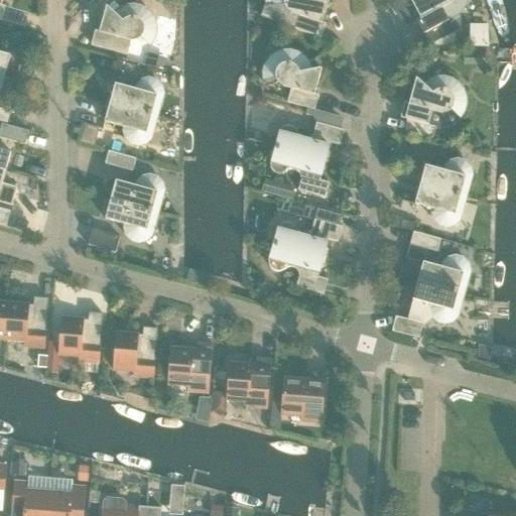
[(272,0),(272,5),(284,3),(285,7),(290,12),(299,15),(294,28),(321,37),(327,23),(323,22),(329,0),(272,0)]
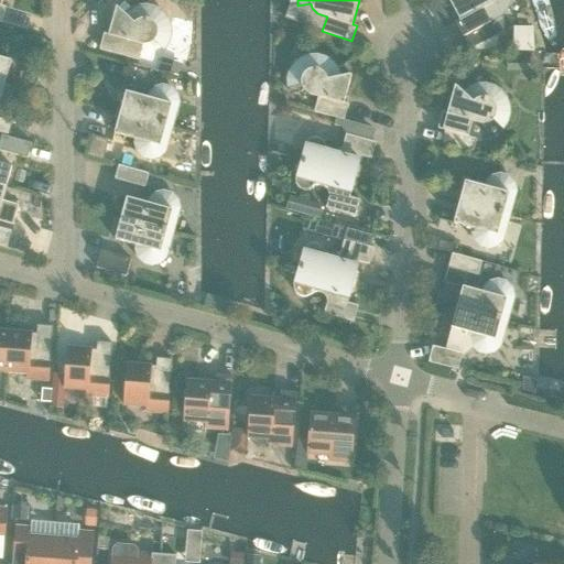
[(448,0),(459,20),(455,22),(464,36),(470,51),(498,35),(490,22),(484,9),(491,3),(494,0),(448,0)]
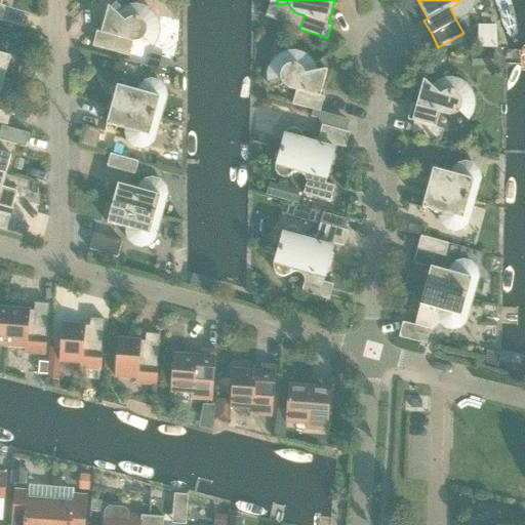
[(129,4),(122,7),(115,12),(109,6),(102,32),(97,31),(92,46),(129,56),(133,42),(137,42),(140,40),(144,38),(154,47),(158,40),(160,33),(160,25),(157,16),(152,10),(146,6),(137,4),(129,4)]
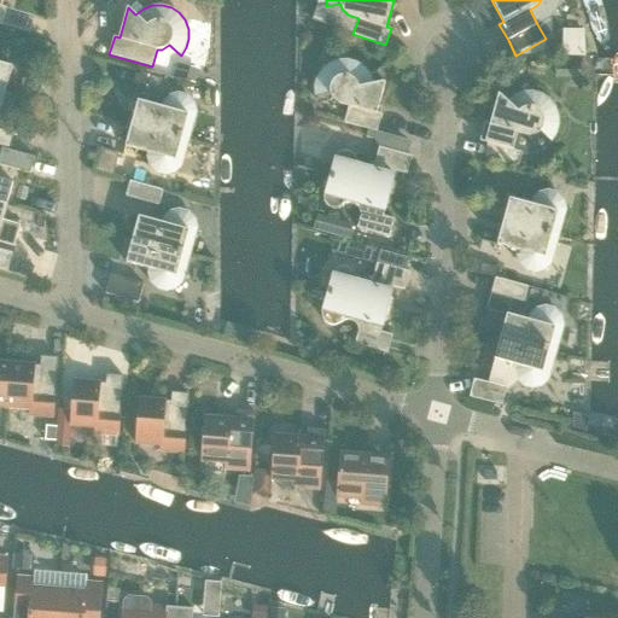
[(377,112),(385,81),(373,83),(369,75),(365,68),(356,63),(348,60),(339,62),(331,64),(324,70),(319,77),(316,86),(315,86),(316,95),(330,93),(332,97),(338,103),(349,106),(344,122),(377,130),(382,114),(377,112)]
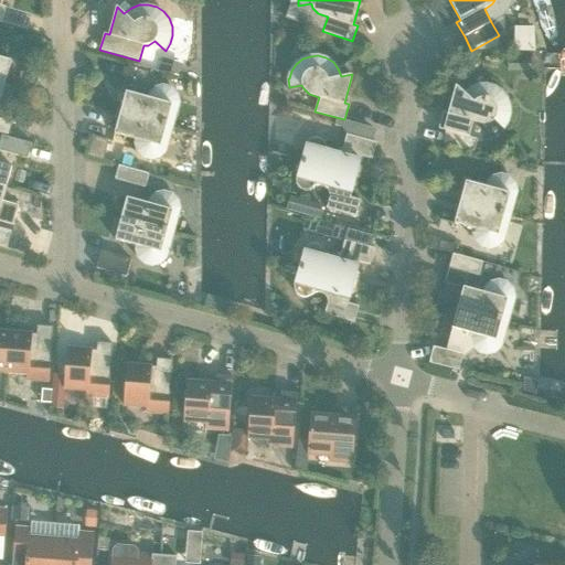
[(0,80),(6,82),(11,61),(0,56),(0,80)]
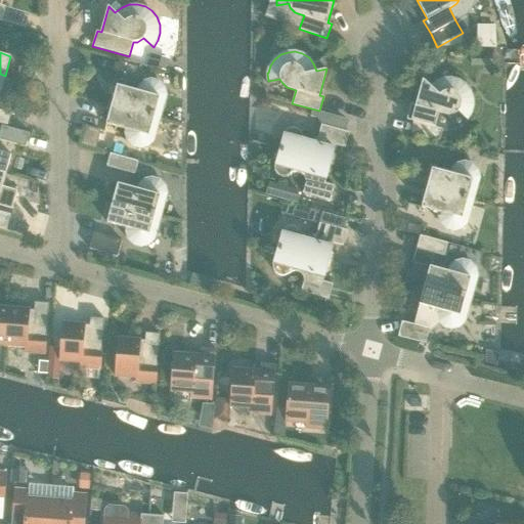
[(169,59),(151,54),(148,67),(166,72),(169,59)]
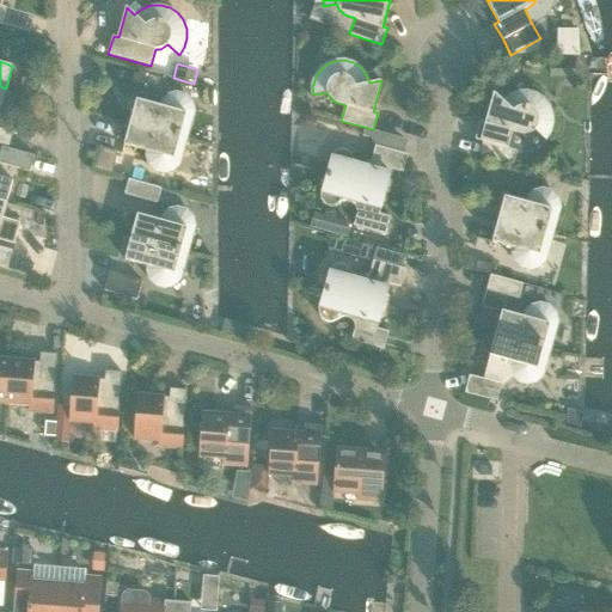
[(481,121),(476,139),(483,141),(481,151),(483,157),(509,164),(514,160),(516,150),(518,151),(531,150),(539,145),(545,140),(551,132),(550,132),(552,123),(552,114),(549,105),(544,99),(537,93),(527,91),(519,91),(510,95),(503,101),(494,92),(485,122),(481,121)]
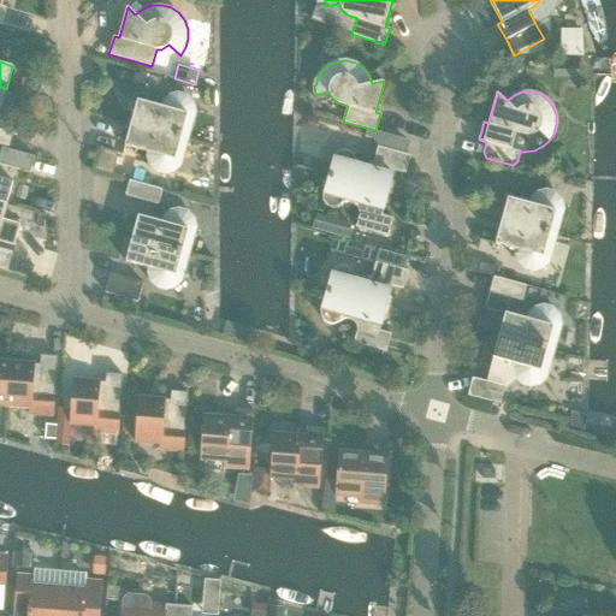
[(137,100),(131,123),(188,138),(195,114),(195,112),(195,108),(195,106),(194,104),(193,101),(191,100),(190,99),(189,98),(187,95),(183,94),(182,94),(179,94),(176,94),(172,94),(170,96),(166,98),(164,101),(163,104),(163,105),(161,106),(137,100)]
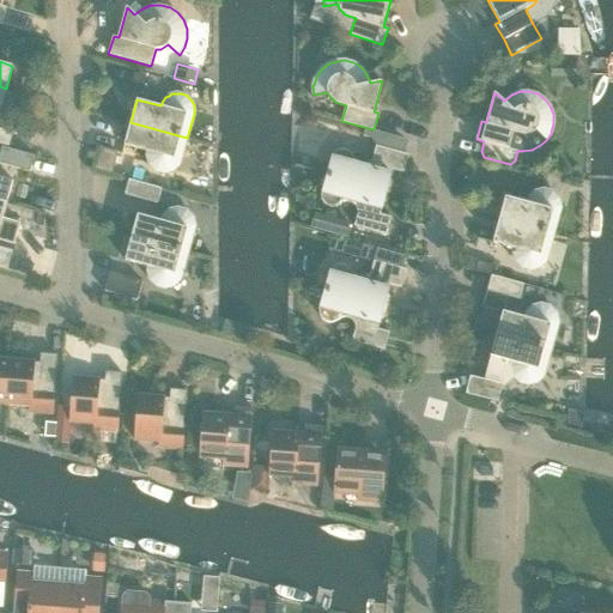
[(187,138),(131,122),(125,145),(149,151),(149,152),(149,155),(149,156),(149,158),(149,159),(149,162),(150,163),(151,164),(152,167),(153,168),(156,170),(158,171),(161,173),(163,173),(167,173),(170,173),(173,171),(175,170),(177,168),(178,167),(180,164),(181,162),(181,161),(187,138)]
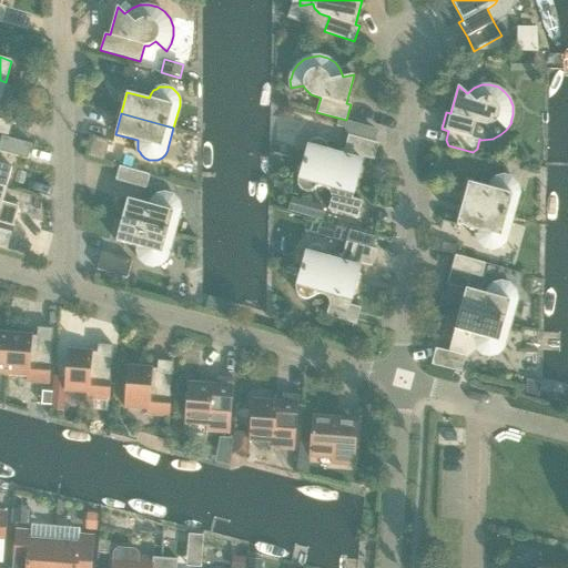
[(0,132),(8,135),(12,122),(0,118),(0,132)]
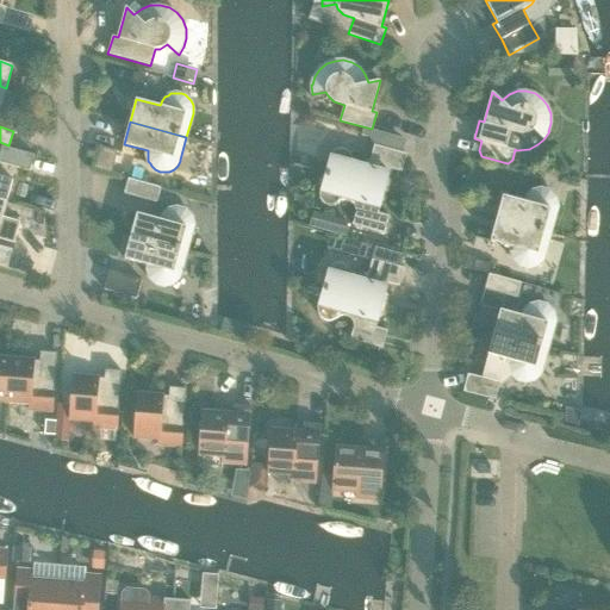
[(330,162),(327,174),(385,191),(391,168),(402,170),(406,154),(374,144),(372,153),(373,153),(371,157),(368,160),(365,162),(361,162),(356,161),(354,159),(349,151),(346,148),(342,147),(337,148),(334,150),(330,154),(329,159),(330,162)]
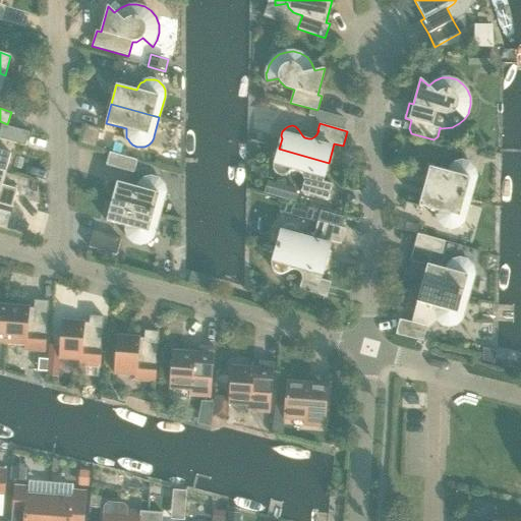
[(30,133),(1,125),(0,130),(0,139),(25,147),(30,133)]
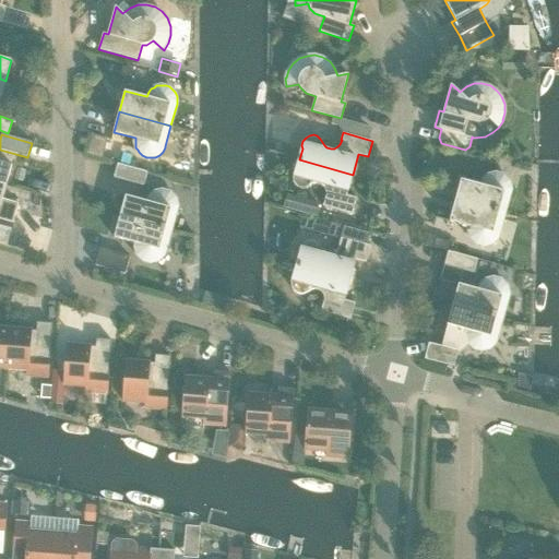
[(353,175),(299,159),(296,170),(294,174),(293,178),(294,181),(295,186),(298,188),(302,189),(307,189),(313,185),(317,183),(321,185),(325,190),(326,194),(325,199),(324,199),(323,205),(353,214),(357,198),(346,194),(353,175)]
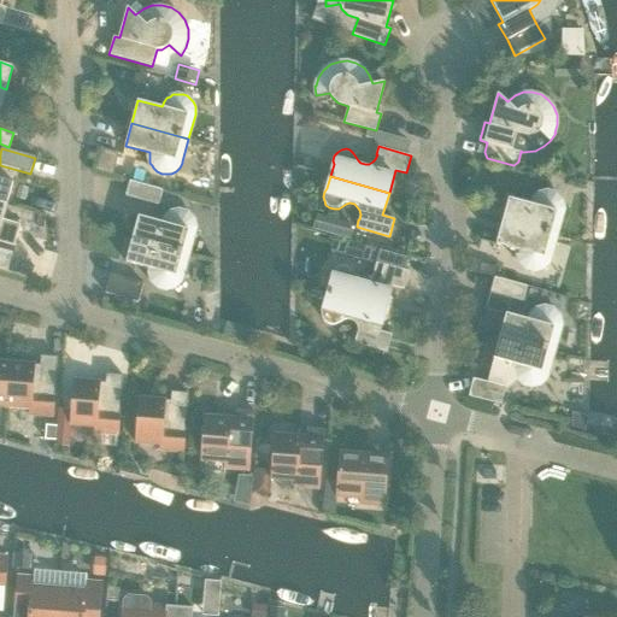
[(0,201),(7,205),(13,182),(0,177),(0,201)]
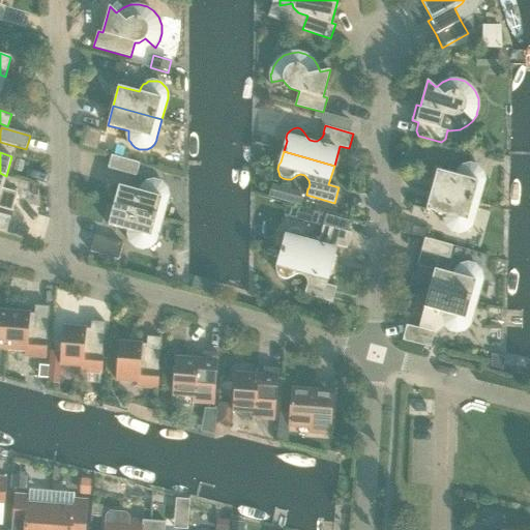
[(140,163),(112,154),(108,168),(136,176),(140,163)]
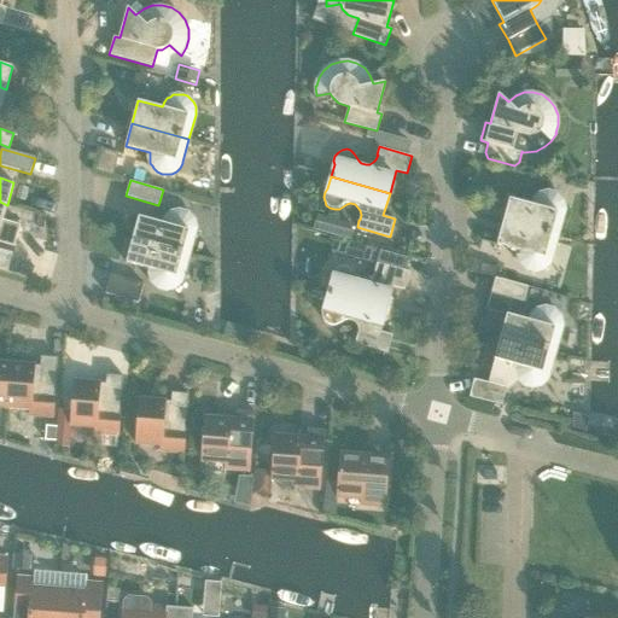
[(503,221),(558,235),(565,213),(565,209),(564,199),(557,193),(548,191),(540,193),(532,199),(531,203),(509,198),(503,221)]
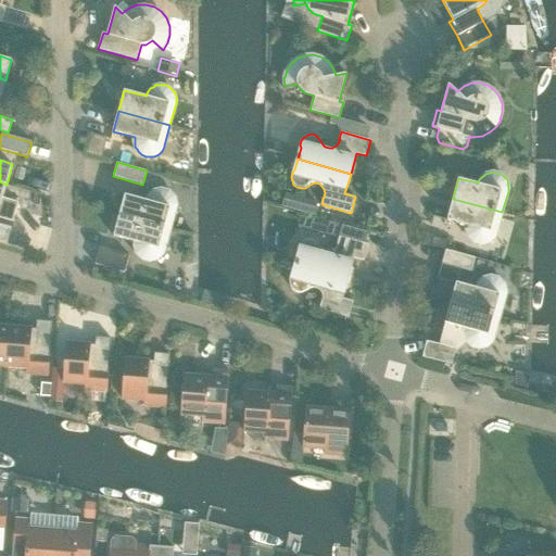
[(7,185),(0,181),(0,219),(13,224),(17,203),(2,199),(7,185)]
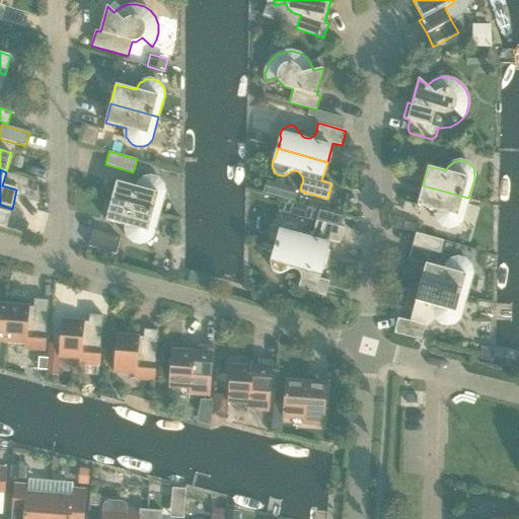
[(117,181),(112,201),(159,214),(164,194),(165,192),(165,190),(164,188),(163,184),(163,183),(161,181),(159,179),(158,178),(155,177),(153,176),(150,176),(148,177),(145,177),(143,178),(142,180),(140,181),(140,182),(139,183),(138,184),(137,187),(117,181)]
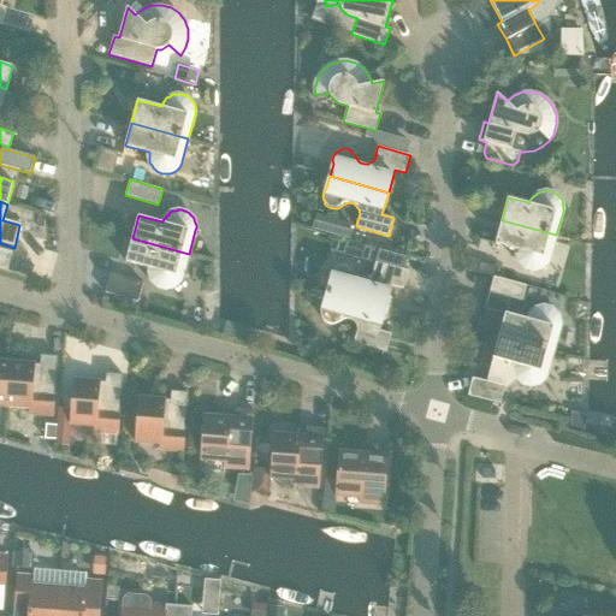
[(550,258),(556,235),(502,220),(496,243),(517,249),(516,253),(519,262),(525,268),(533,271),(543,268),(549,262),(550,258)]
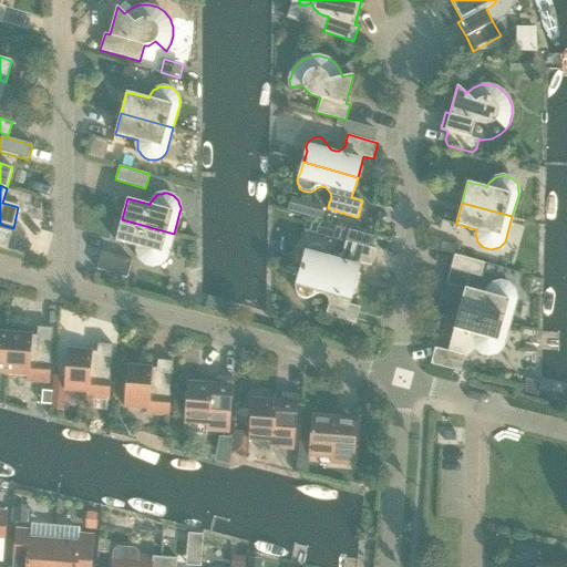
[(323,209),(308,205),(305,216),(320,219),(323,209)]
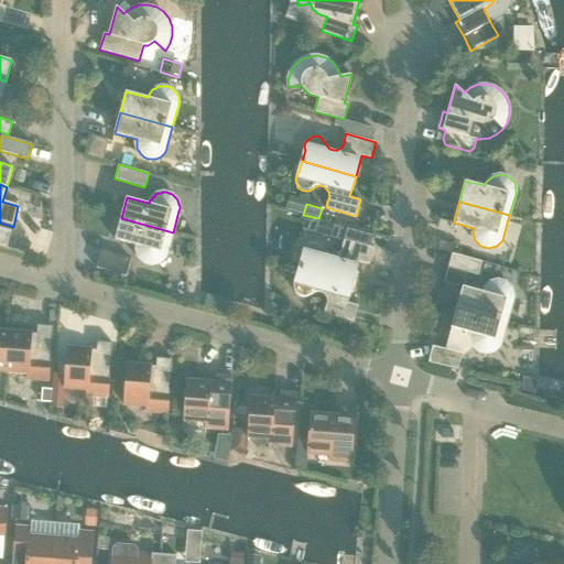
[(173,232),(121,218),(116,239),(138,245),(137,247),(137,248),(137,250),(138,253),(138,255),(139,256),(139,258),(141,259),(142,260),(143,261),(145,263),(149,264),(150,264),(153,264),(154,264),(156,264),(160,263),(161,262),(163,260),(164,259),(166,257),(166,255),(167,253),(173,232)]
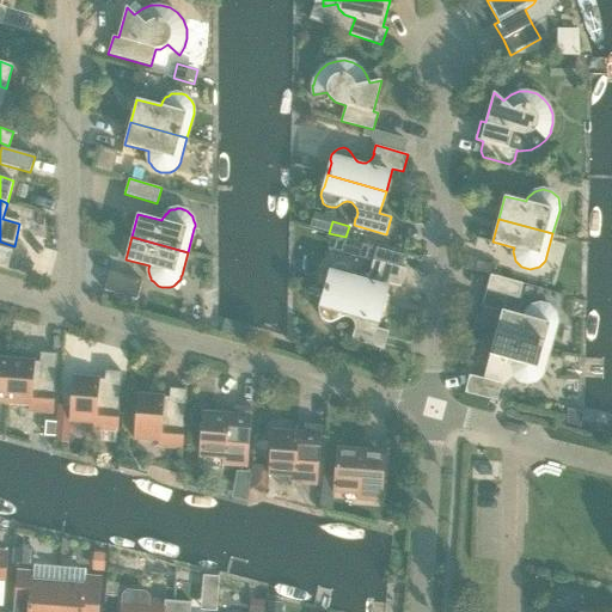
[(0,265),(7,268),(12,250),(0,246),(0,265)]
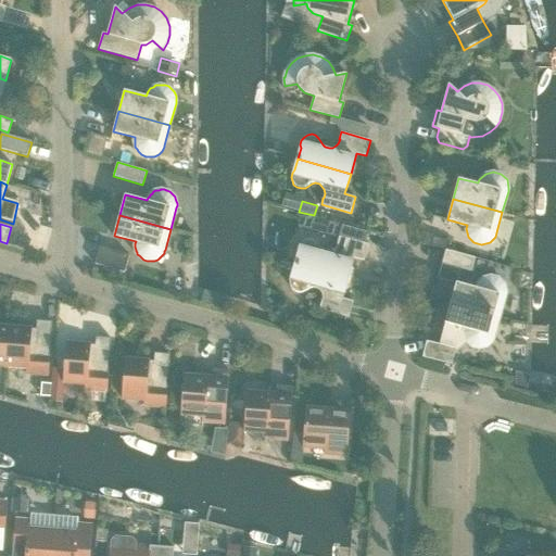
[(299,252),(295,263),(349,278),(354,257),(364,260),(368,244),(356,241),(358,230),(342,226),(338,242),(337,247),(335,250),(331,252),(327,252),(324,251),(320,249),(316,242),(313,239),(310,239),(305,239),(302,241),(300,244),(299,248),(299,252)]
